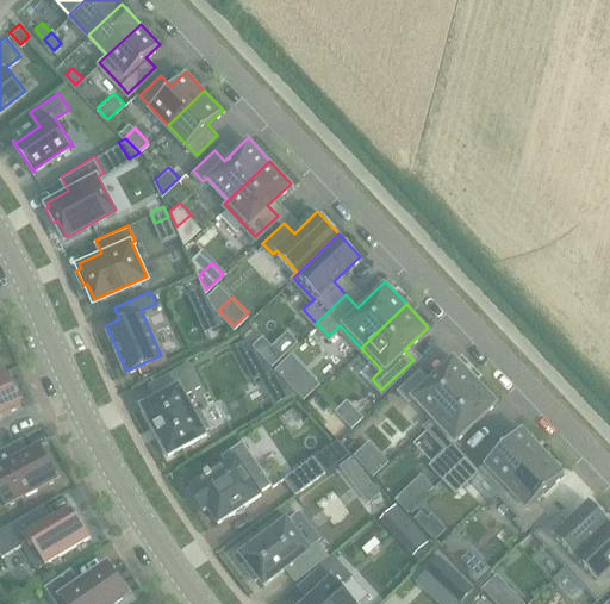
[(244,337),(235,342),(254,377),(260,373),(272,366),(244,337)]
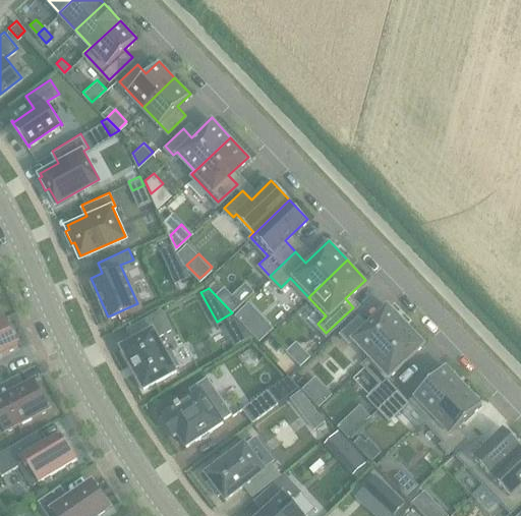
[(232,292),(224,300),(232,309),(241,301),(232,292)]
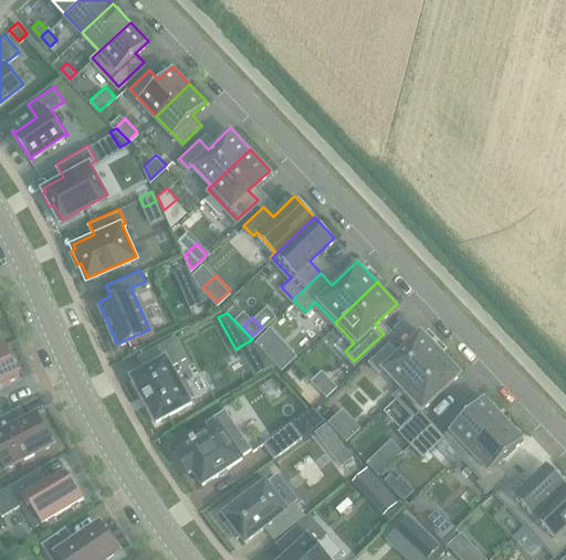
[(270,324),(254,339),(268,354),(283,338),(270,324)]
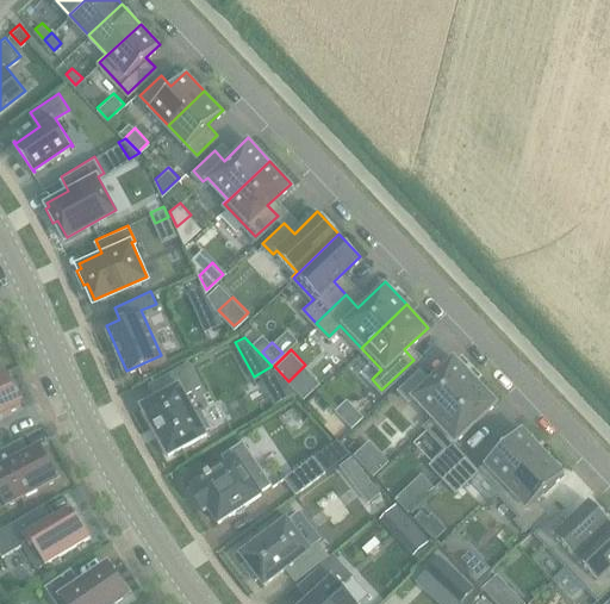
[(403,384),(398,387),(409,398),(412,394),(434,417),(475,378),(454,355),(429,378),(419,368),(403,384)]
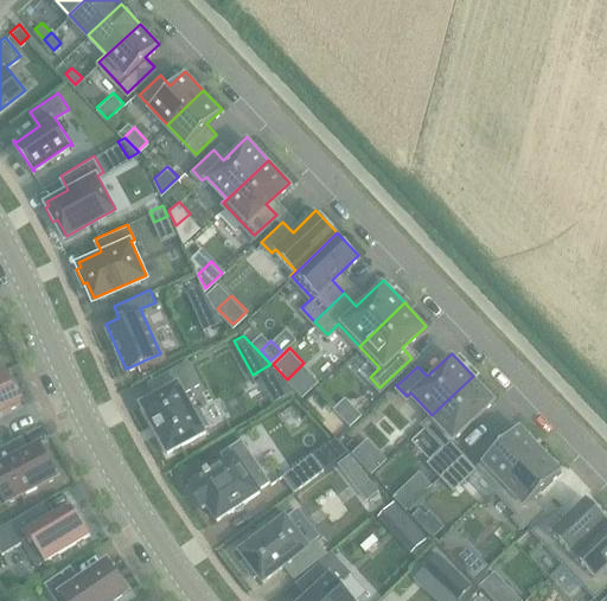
[(183,389),(199,381),(187,359),(148,379),(155,394),(141,401),(167,449),(205,429),(183,389)]
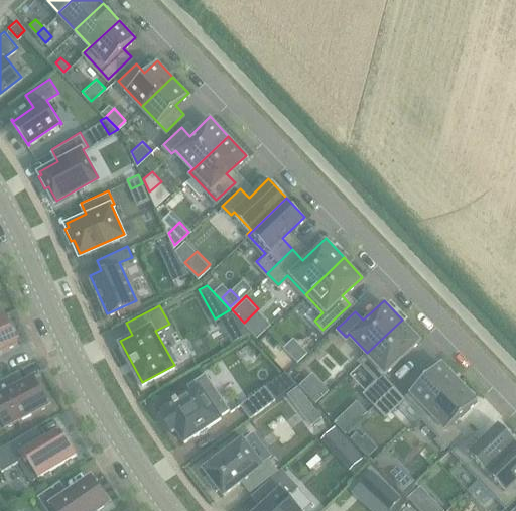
[(230,309),(220,315),(228,334),(245,326),(230,309)]
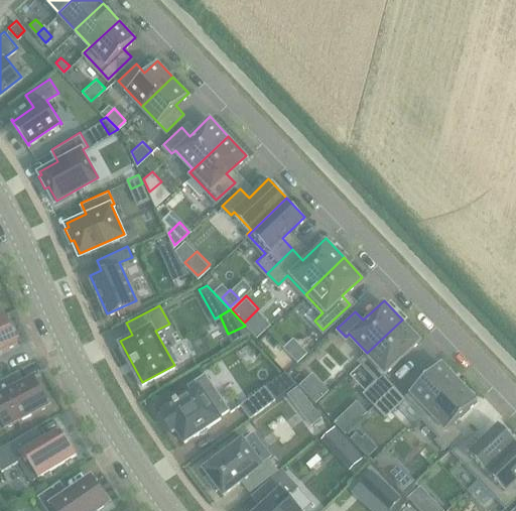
[(0,349),(18,341),(4,311),(0,313),(0,349)]
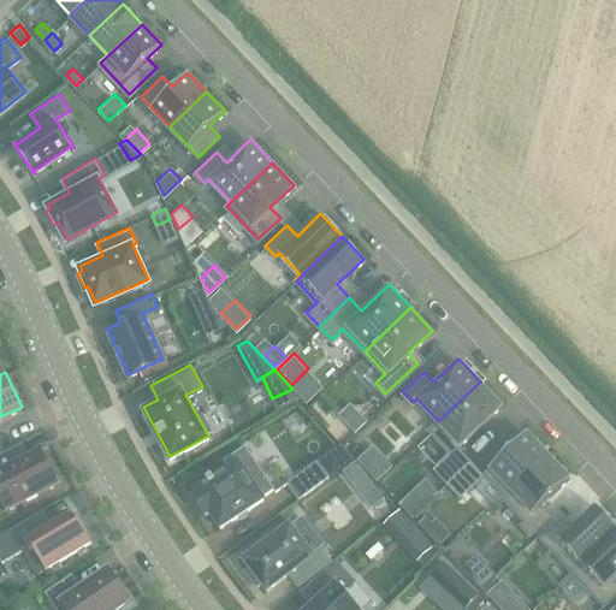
[(438,421),(430,428),(451,451),(456,446),(460,444),(502,404),(480,382),(438,421)]
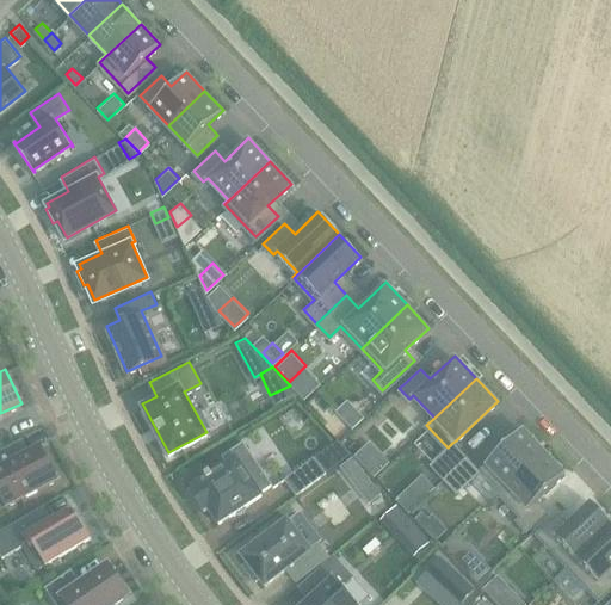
[(347,395),(335,407),(352,425),(364,413),(347,395)]
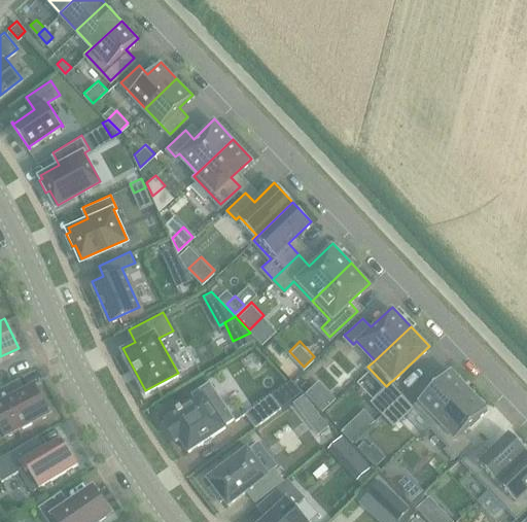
[(429,423),(430,424),(469,387),(451,369),(421,395),(415,402),(432,421),(429,423)]
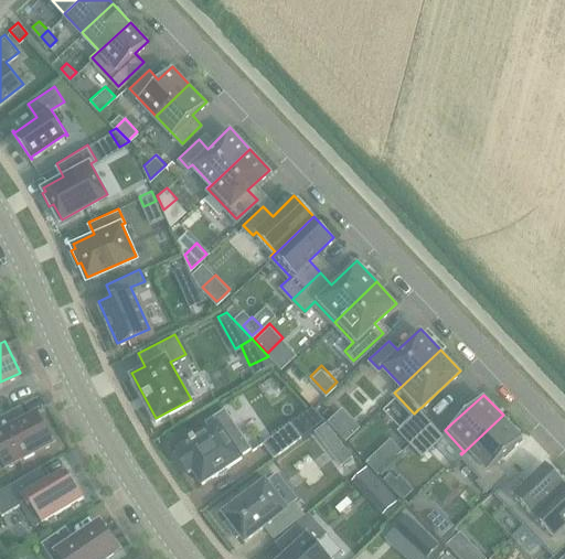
[(313,404),(290,420),(301,434),(326,417),(313,404)]
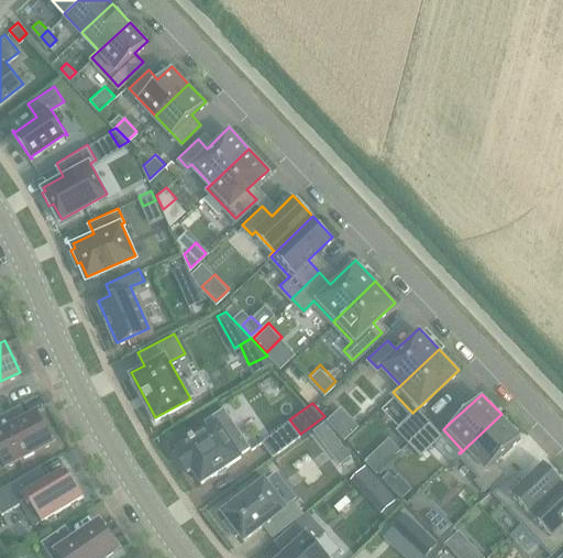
[(0,413),(0,452),(6,463),(53,439),(50,435),(53,433),(45,419),(43,420),(36,409),(21,417),(14,406),(0,413)]
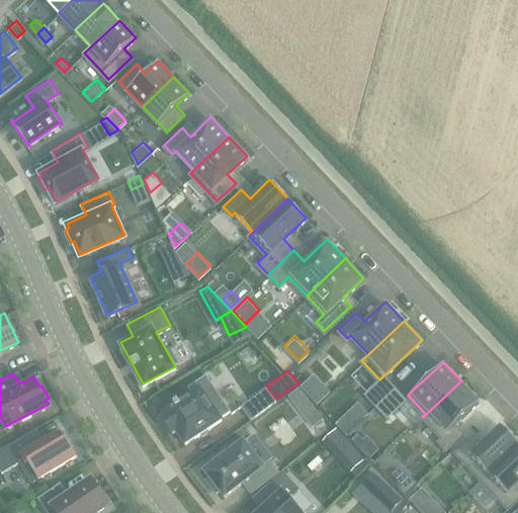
[(231,409),(226,402),(210,380),(205,373),(188,385),(192,391),(179,400),(178,399),(174,401),(175,403),(164,410),(166,413),(163,415),(173,431),(176,428),(185,441),(197,433),(197,434),(222,417),(221,416),(231,409)]
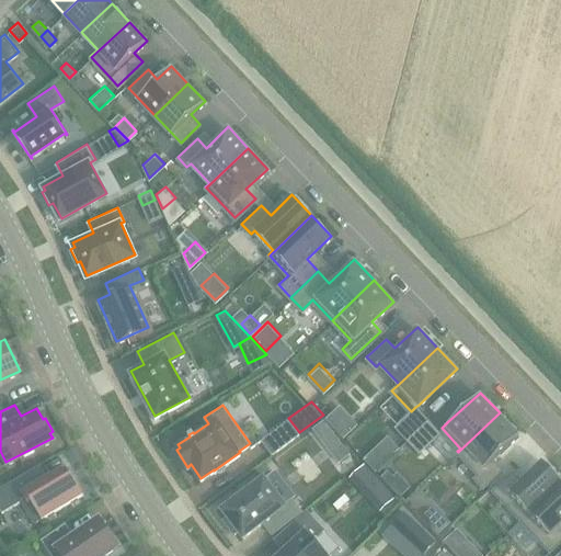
[(396,426),(408,438),(427,419),(415,407),(411,411),(396,426)]
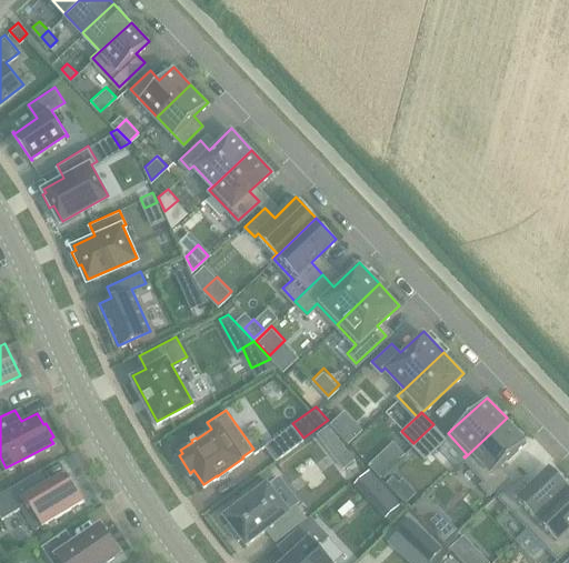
[(480,482),(490,492),(509,473),(500,464),(527,439),(507,418),(465,458),(483,479),(480,482)]
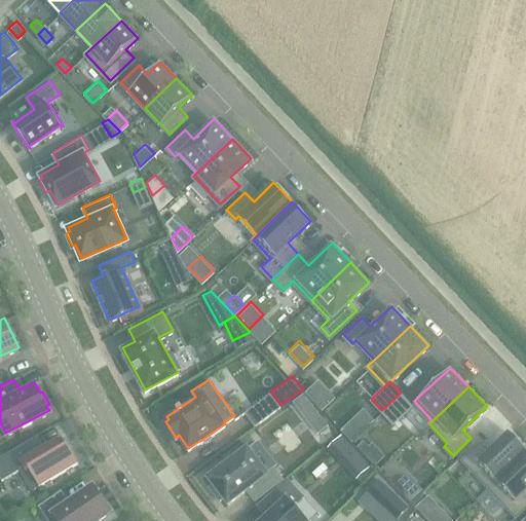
[(303,391),(293,399),(301,410),(311,402),(303,391)]
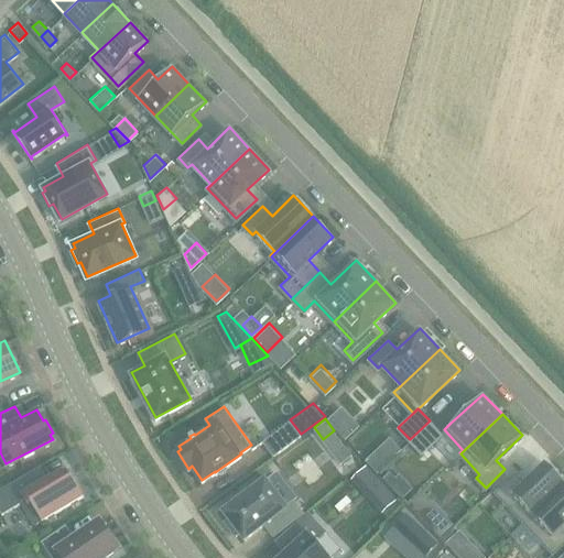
[(301,434),(290,419),(262,439),(273,453),(301,434)]
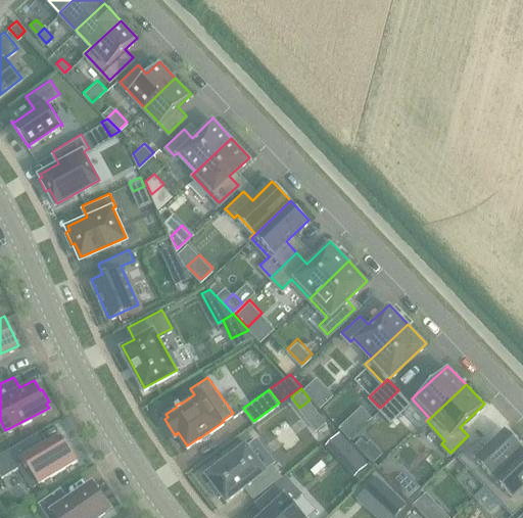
[(409,402),(398,390),(380,408),(391,419),(409,402)]
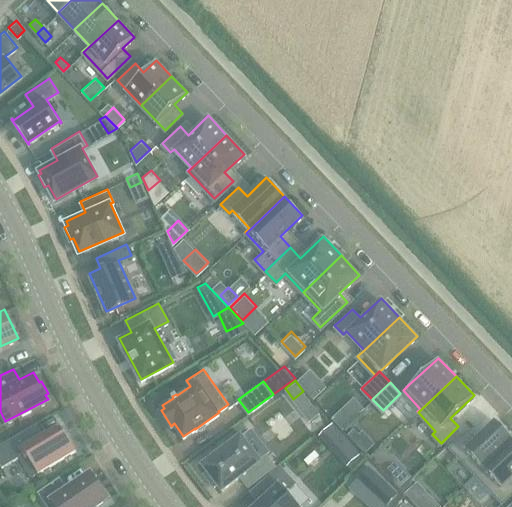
[(62,434),(49,413),(0,442),(0,462),(2,465),(18,455),(21,460),(29,455),(38,471),(76,448),(66,431),(62,434)]
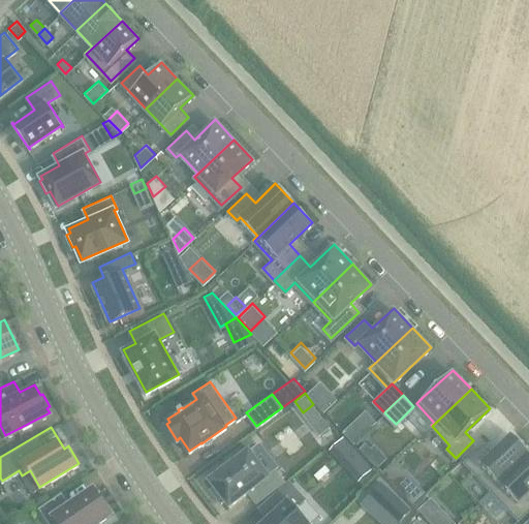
[(343,433),(333,443),(346,457),(356,448),(343,433)]
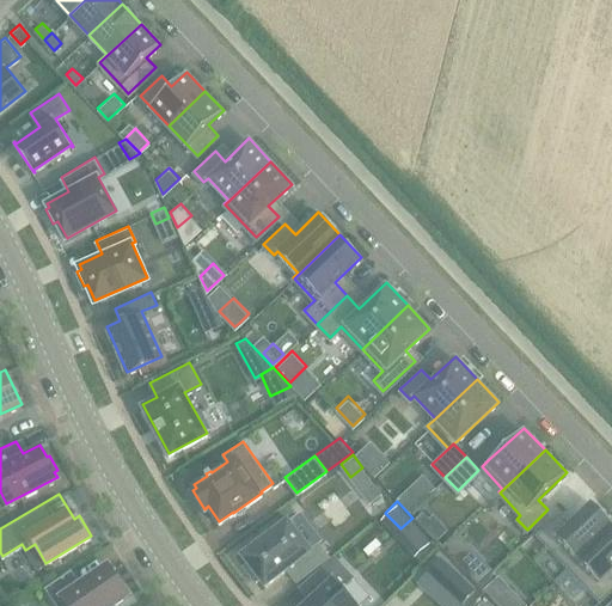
[(611,524),(611,521),(592,501),(568,524),(558,513),(537,533),(568,565),(611,524)]
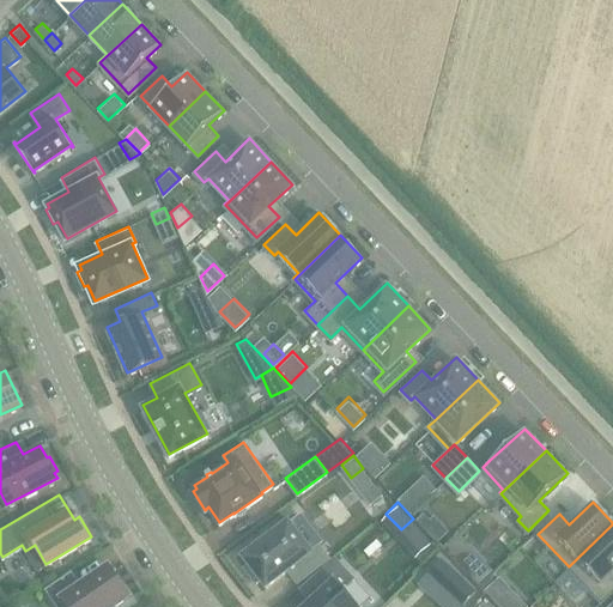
[(248,562),(244,565),(255,581),(260,577),(266,584),(287,568),(297,581),(329,556),(319,541),(310,548),(285,515),(252,540),(254,545),(242,554),(248,562)]
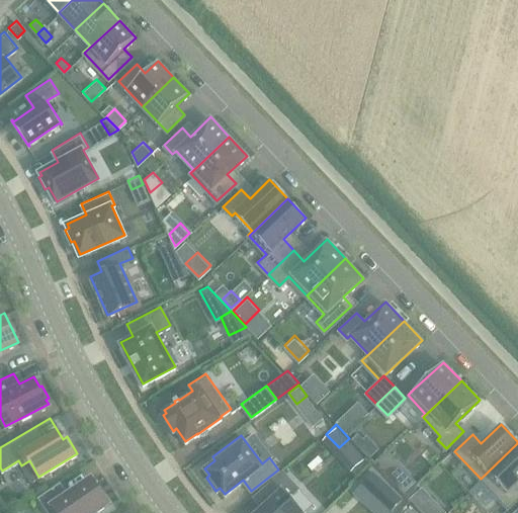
[(517,497),(517,482),(517,481),(517,443),(481,479),(508,507),(517,497)]
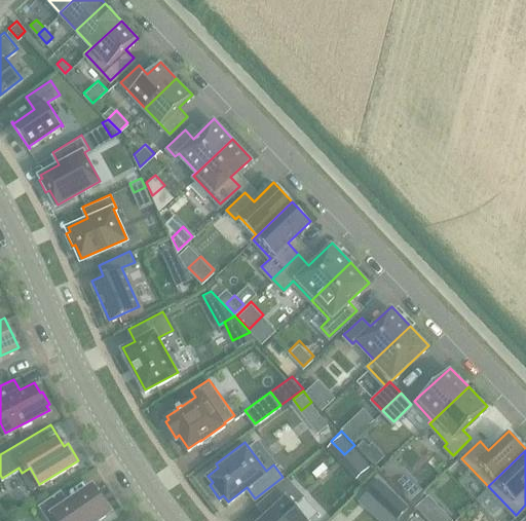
[(399,463),(386,476),(409,499),(421,487),(399,463)]
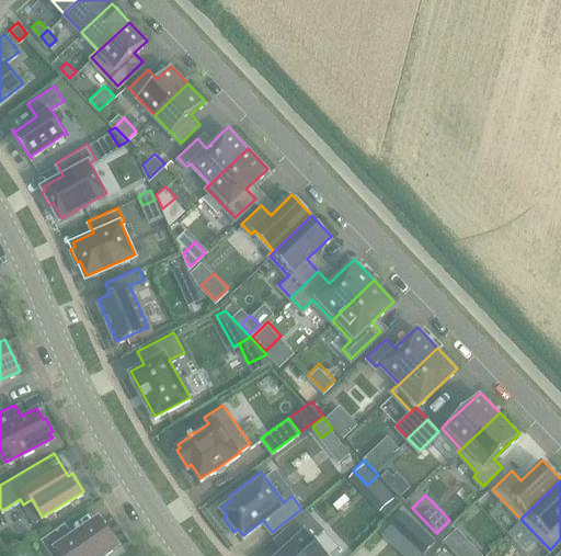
[(404,508),(391,521),(423,552),(435,539),(404,508)]
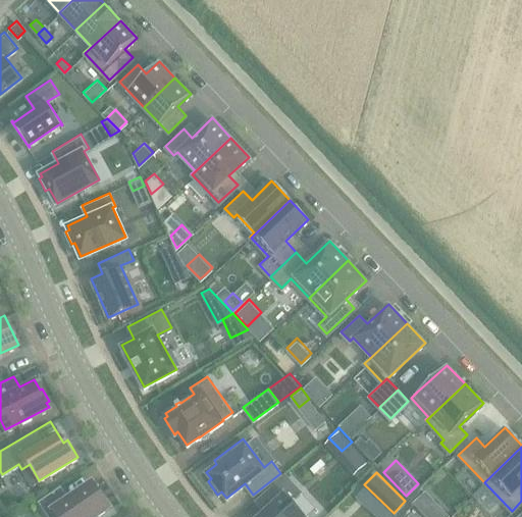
[(264,510),(255,516),(304,516),(291,501),(301,492),(284,473),(255,500),(264,510)]
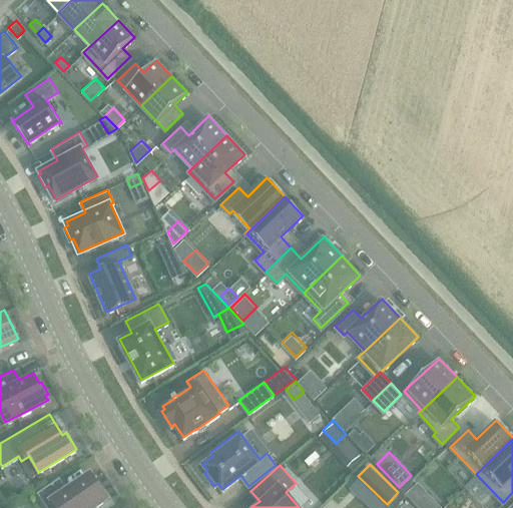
[(59,477),(39,491),(50,507),(58,507),(90,507),(108,497),(90,472),(74,482),(73,482),(74,483),(67,487),(66,487),(59,477)]
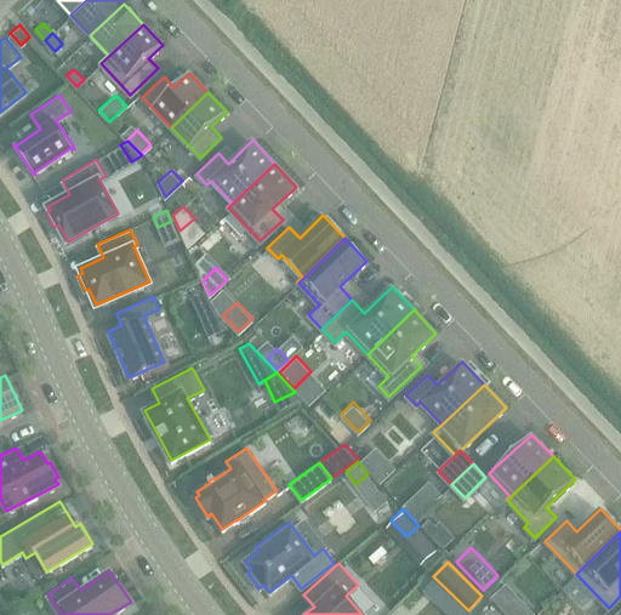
[(506,581),(491,596),(501,607),(516,592),(506,581)]
